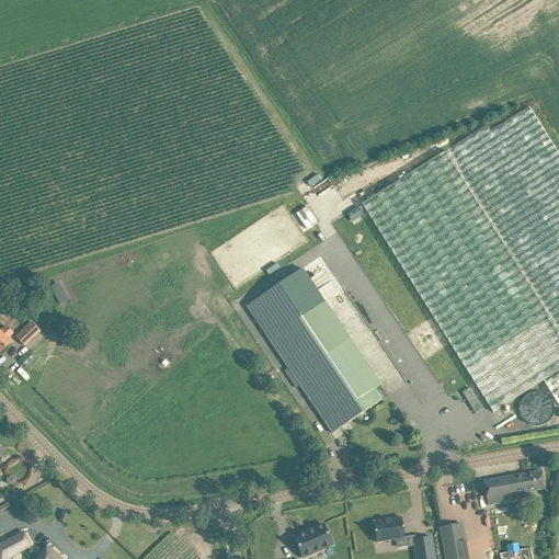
[(458,167),(446,147),(361,202),(493,412),(546,378),(558,399),(558,149),(538,116),(458,167)]
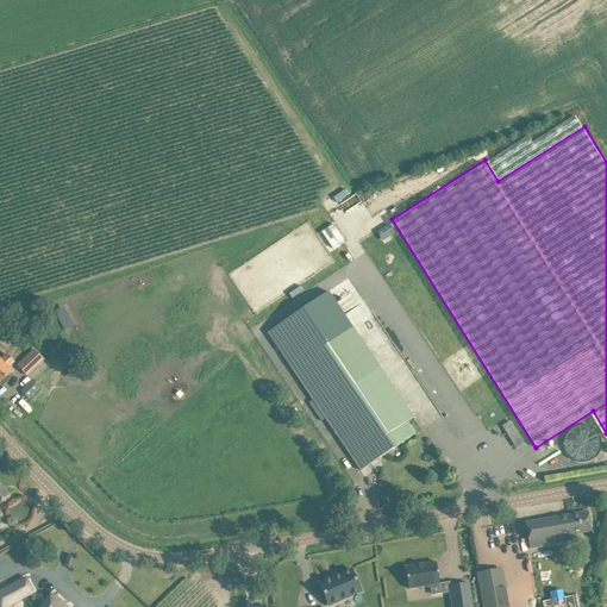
[(350,206),(362,201),(360,196),(348,200),(350,206)]
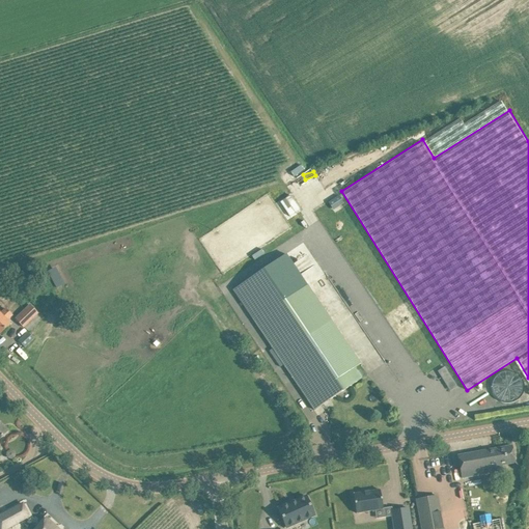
[(336,190),(341,187),(337,179),(332,183),(336,190)]
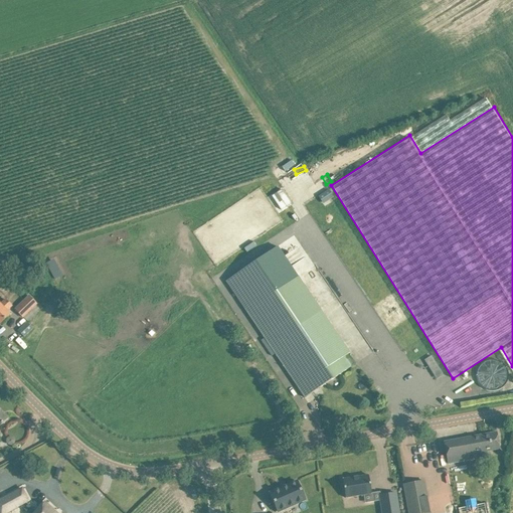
[(280,244),(228,280),(272,344),(307,396),(314,390),(308,380),(315,375),(322,385),(352,365),(345,355),(351,351),(293,265),(260,287),(253,277),(286,254),(280,244)]
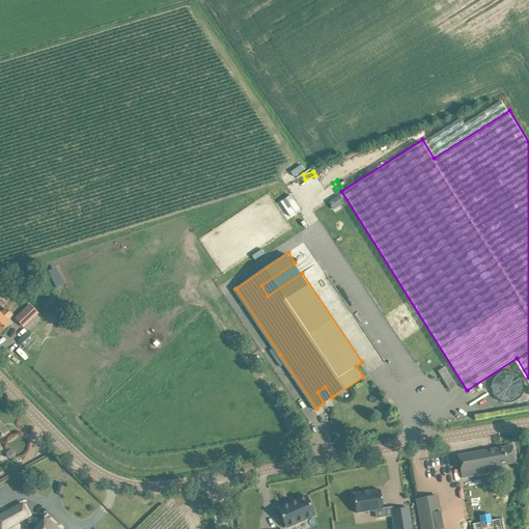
[(55,267),(50,270),(53,275),(58,272),(55,267)]
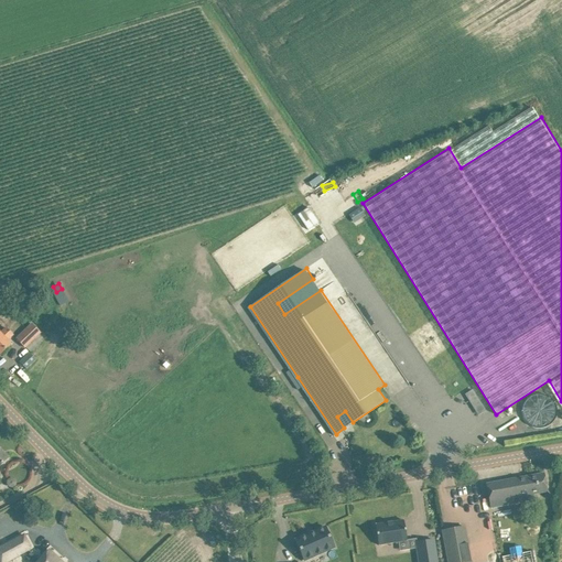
[(43,331),(34,322),(18,337),(26,346),(43,331)]
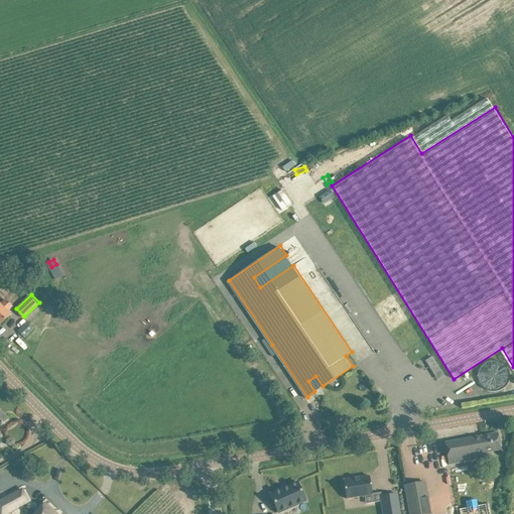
[(0,320),(2,323),(12,313),(8,309),(13,304),(8,298),(2,303),(0,300),(0,320)]
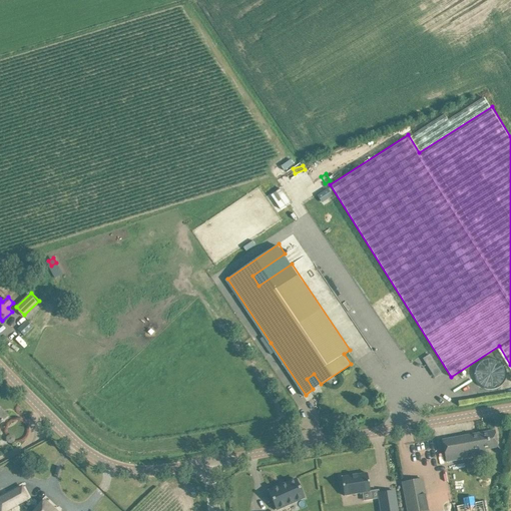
[(31,320),(21,329),(26,334),(35,325),(31,320)]
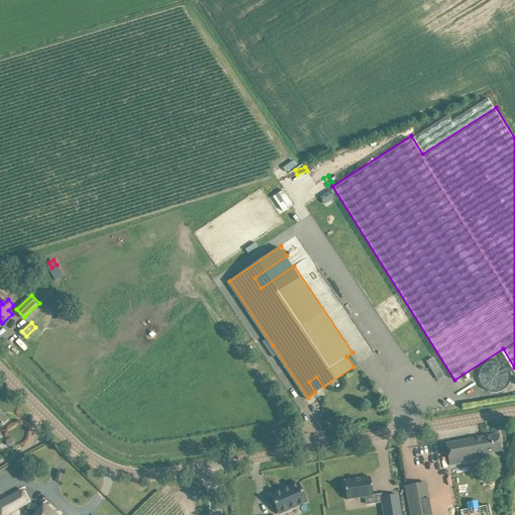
[(435,355),(428,359),(440,379),(446,375),(435,355)]
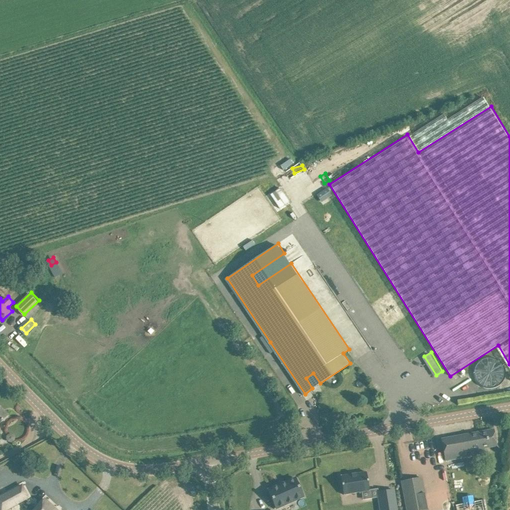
[(0,422),(2,421),(9,414),(0,404),(0,422)]
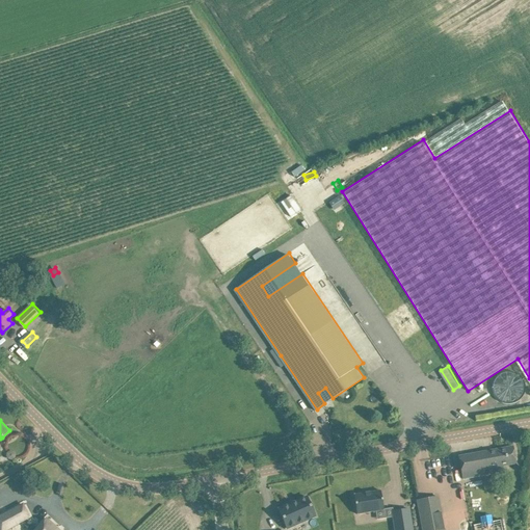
[(519,461),(515,445),(460,455),(465,477),(505,470),(504,464),(519,461)]
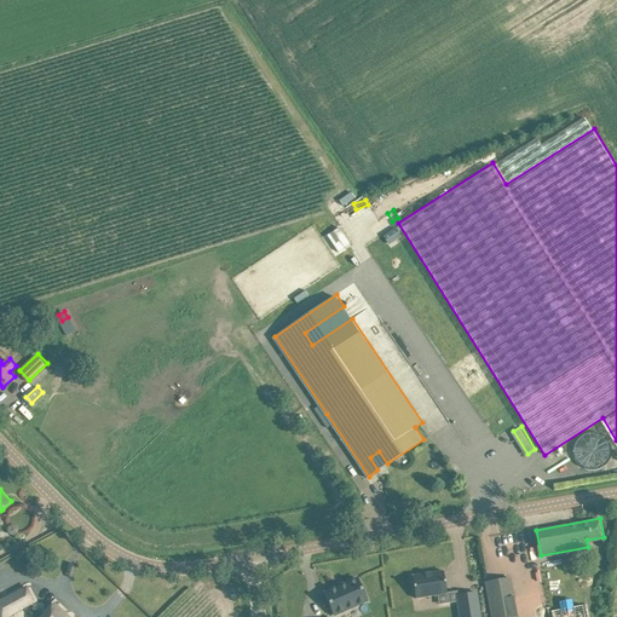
[(460,594),(460,589),(449,590),(445,569),(417,574),(415,574),(419,597),(440,593),(442,603),(460,599),(460,594)]
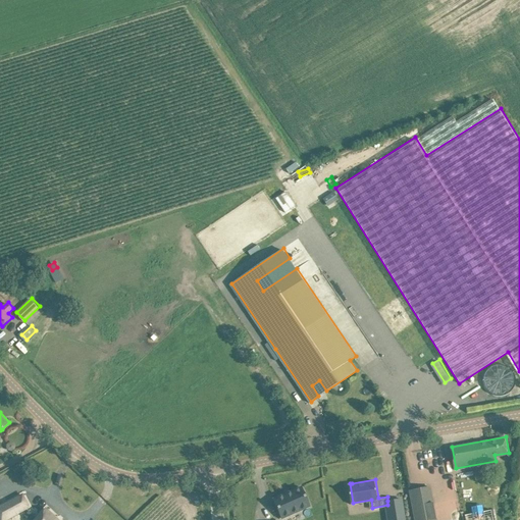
[(438,519),(432,484),(411,488),(416,519),(438,519)]
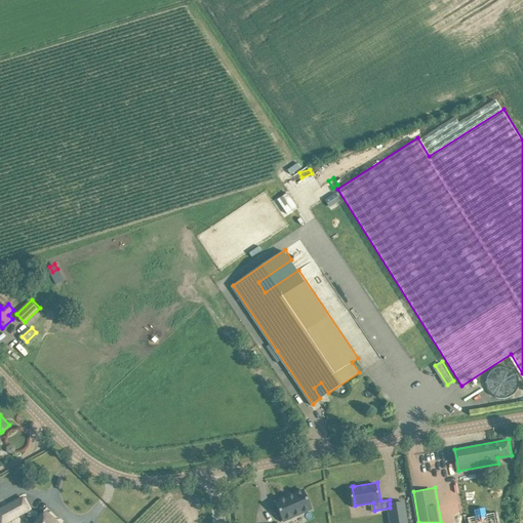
[(277,500),(285,520),(313,508),(305,488),(277,500)]
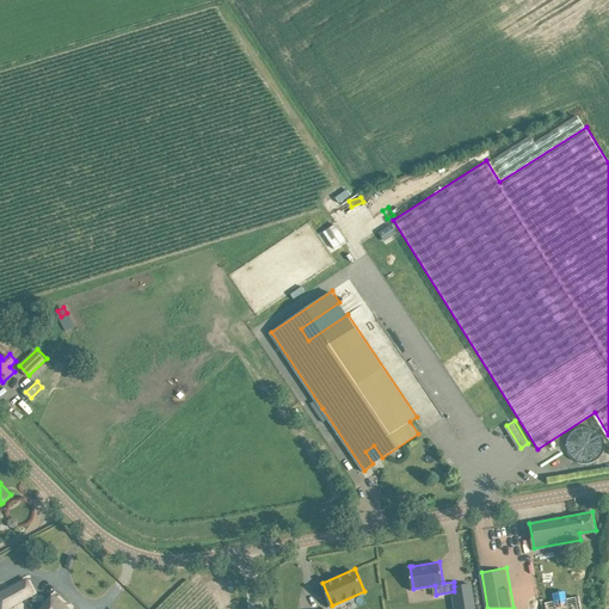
[(26,597),(38,608),(65,608),(68,607),(56,595),(45,606),(34,594),(36,592),(29,578),(0,592),(0,601),(4,608),(13,604),(26,597)]
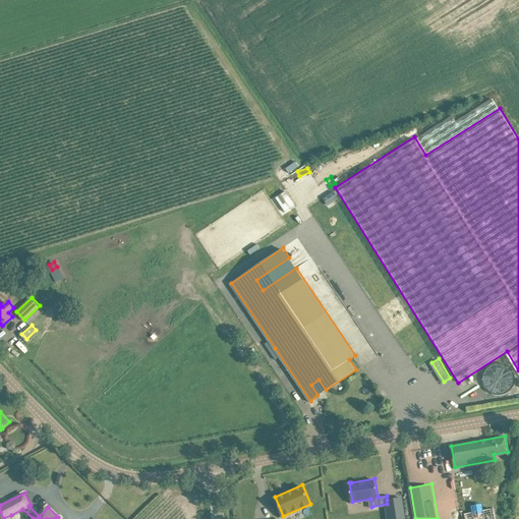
[(405,518),(402,497),(387,500),(387,504),(389,518),(405,518)]
